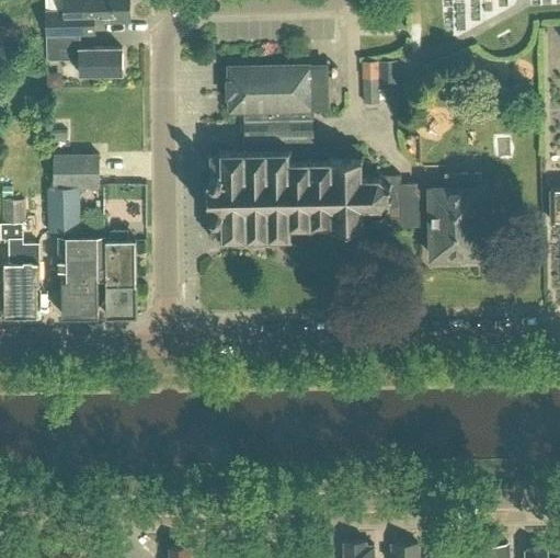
[(63,0),(64,13),(44,13),(44,40),(79,40),(93,38),(93,29),(112,29),(112,21),(128,20),(127,0),(63,0)]
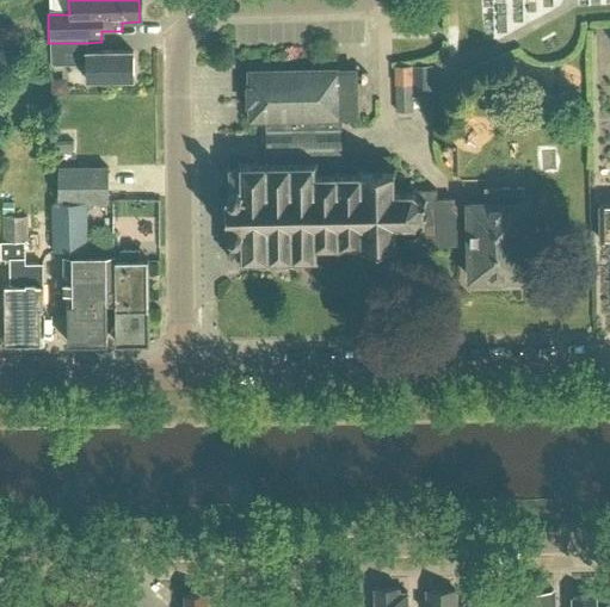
[(86,43),(48,43),(49,69),(86,69),(86,85),(133,85),(133,56),(87,56),(86,43)]
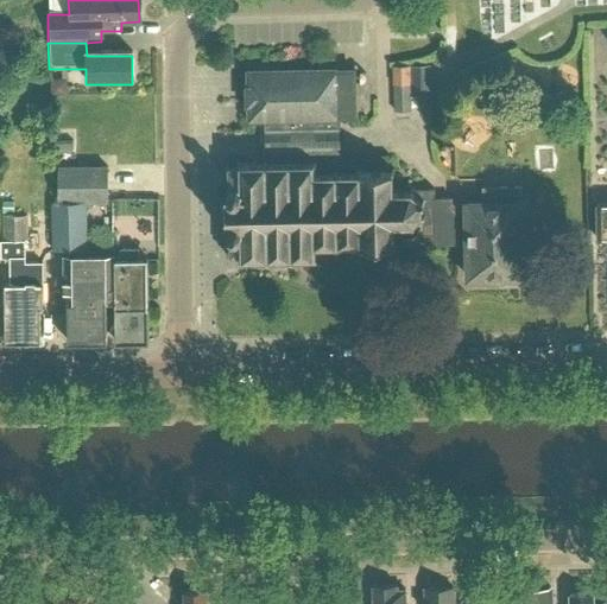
[(265,148),(265,161),(263,161),(263,166),(240,167),(238,164),(235,166),(239,170),(229,170),(226,167),(223,171),(226,173),(227,190),(226,190),(226,199),(223,199),(223,229),(226,229),(226,240),(227,240),(228,256),(225,260),(227,262),(231,259),(240,259),(236,262),(239,265),(242,261),(264,261),(265,266),(269,266),(267,261),(289,260),(289,265),(292,265),(292,261),(313,260),(316,264),(320,260),(317,259),(318,258),(318,248),(334,248),(334,253),(337,252),(337,248),(358,248),(355,250),(359,254),(361,250),(368,250),(368,256),(384,256),(384,250),(391,250),(393,253),(397,250),(394,248),(404,248),(404,250),(406,250),(406,249),(422,248),(432,248),(451,248),(466,247),(467,281),(522,280),(520,190),(481,191),(482,205),(465,207),(465,208),(460,208),(460,223),(451,223),(451,202),(432,202),(432,192),(412,194),(412,192),(410,190),(409,195),(391,195),(391,176),(393,173),(391,170),(387,173),(383,173),(383,166),(367,167),(367,173),(360,173),(356,170),(354,173),(356,176),(337,177),(336,122),(339,122),(339,120),(349,120),(349,121),(353,121),(353,120),(355,120),(355,118),(353,118),(353,105),(354,105),(354,102),(353,102),(353,90),(354,90),(354,88),(353,88),(352,76),(353,76),(353,72),(352,72),(348,72),(348,74),(337,74),(337,72),(335,72),(335,71),(333,71),(333,72),(317,74),(317,71),(315,71),(315,74),(301,74),(301,72),(297,72),(297,74),(283,74),(283,72),(280,72),(280,74),(266,75),(266,74),(264,74),(264,75),(248,75),(248,72),(246,74),(246,75),(245,75),(245,77),(246,77),(246,90),(245,90),(245,93),(246,93),(247,105),(246,105),(246,108),(247,121),(246,121),(246,124),(247,124),(247,125),(250,125),(250,124),(265,122),(265,139),(259,139),(260,150),(265,148)]
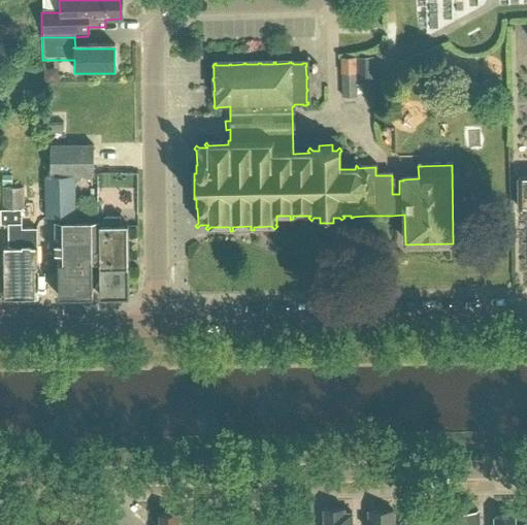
[(43,70),(43,86),(58,86),(58,70),(43,70)]
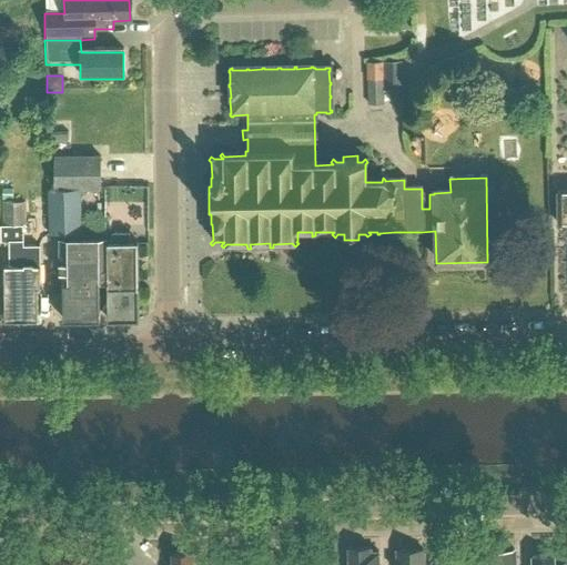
[(367,83),(367,108),(383,107),(382,83),(367,83)]
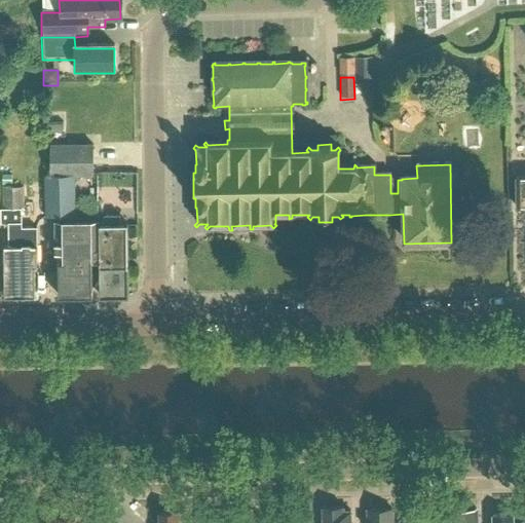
[(92,147),(49,148),(50,178),(50,179),(73,178),(92,178),(92,147)]
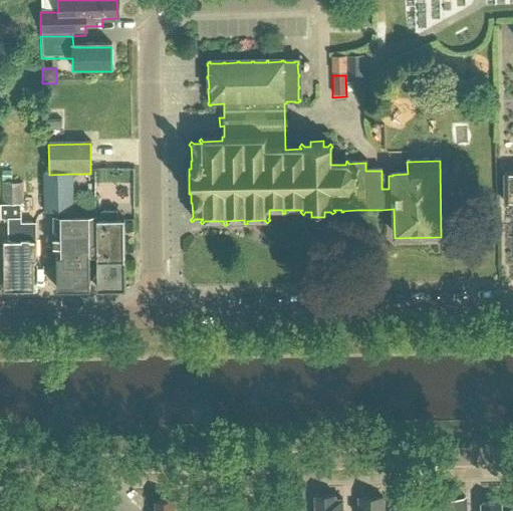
[(42,174),(43,214),(71,213),(71,174),(49,175),(49,174),(42,174)]
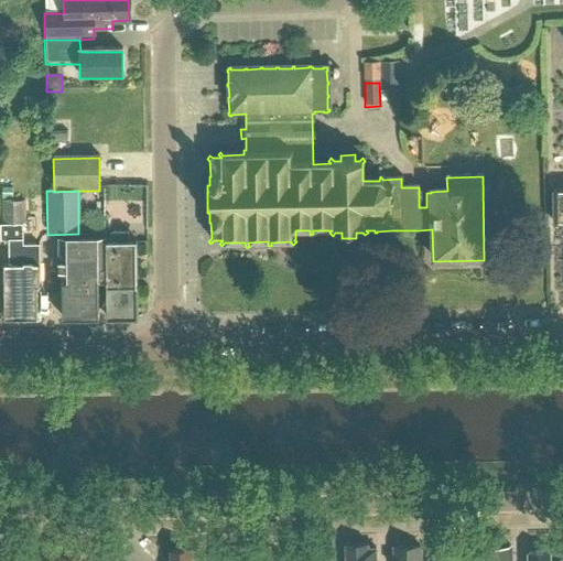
[(562,191),(551,192),(552,224),(562,223),(562,191)]
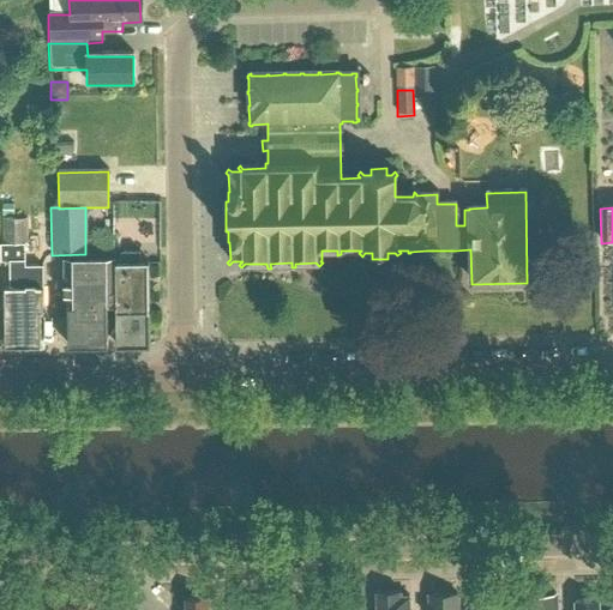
[(26,219),(0,218),(0,265),(8,265),(8,289),(2,289),(4,349),(40,348),(40,314),(41,314),(41,269),(24,269),(24,247),(26,247),(26,219)]
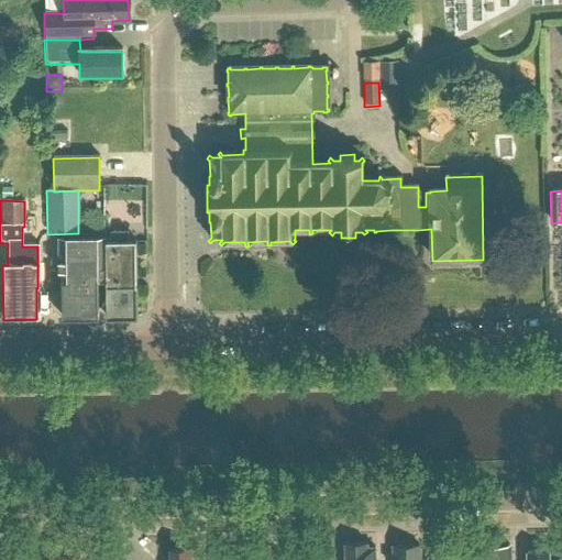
[(112,233),(112,242),(105,242),(106,282),(106,319),(136,318),(136,241),(128,242),(128,233),(112,233)]
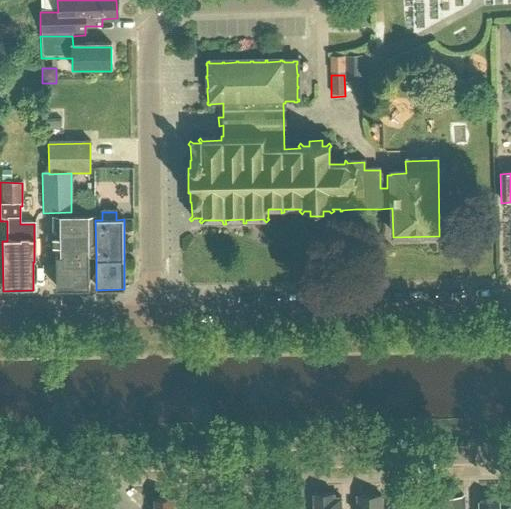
[(96,256),(95,220),(95,218),(53,219),(53,257),(56,257),(57,290),(89,290),(89,256),(96,256)]
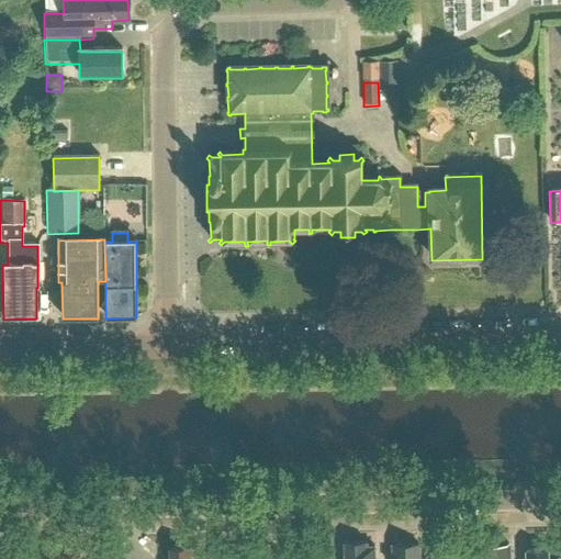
[(507,558),(507,547),(502,547),(502,543),(491,544),(491,547),(474,547),(474,558),(507,558)]
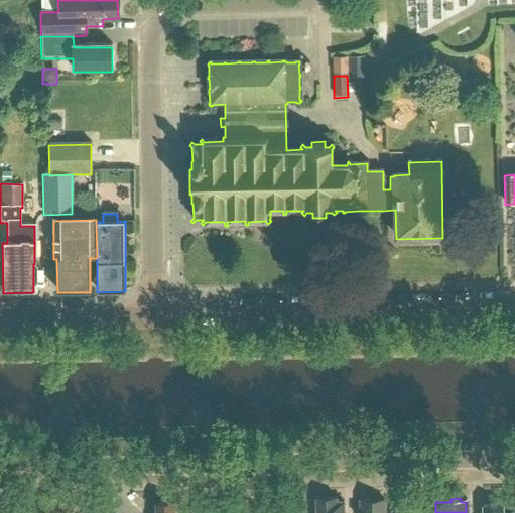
[(418,512),(418,500),(398,500),(398,512),(418,512)]
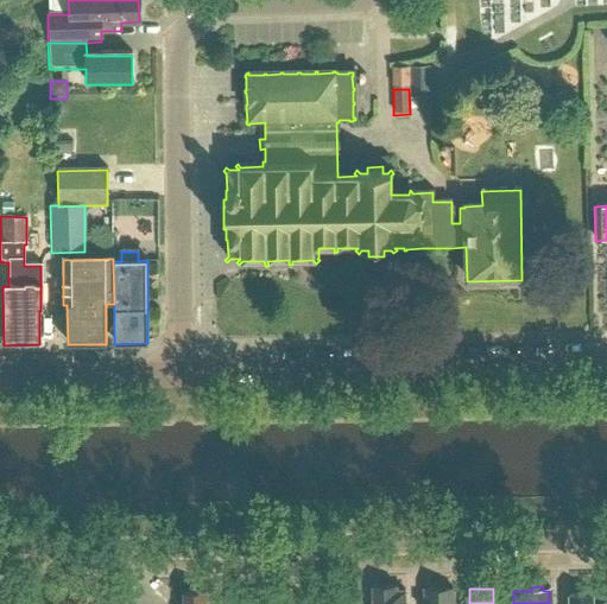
[(394,590),(372,590),(372,603),(403,603),(403,595),(394,595),(394,590)]
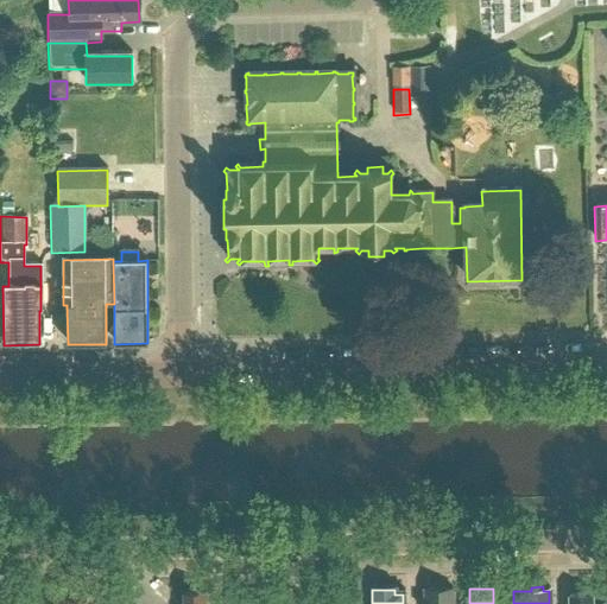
[(328,595),(323,595),(323,603),(354,603),(354,593),(340,595),(339,591),(328,592),(328,595)]
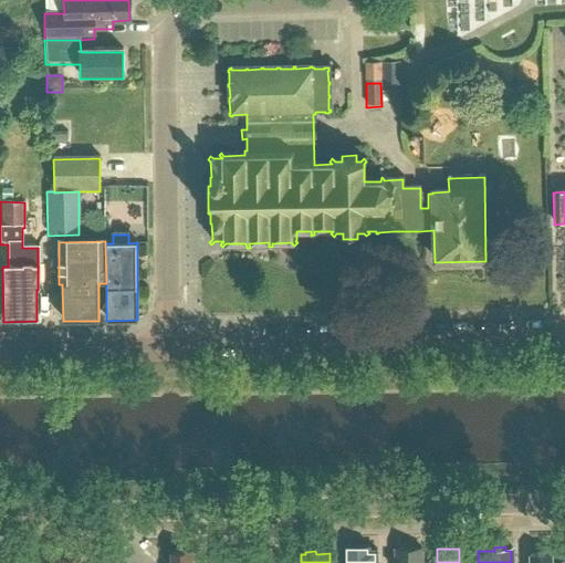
[(421,562),(421,552),(393,553),(393,562),(421,562)]
